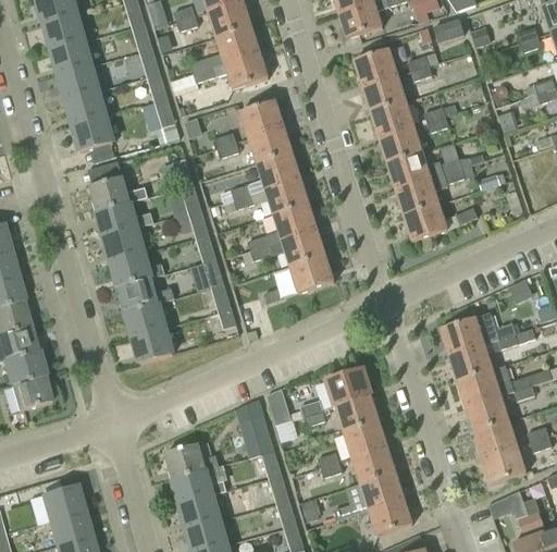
[(45,25),(77,15),(73,0),(37,0),(45,25)]
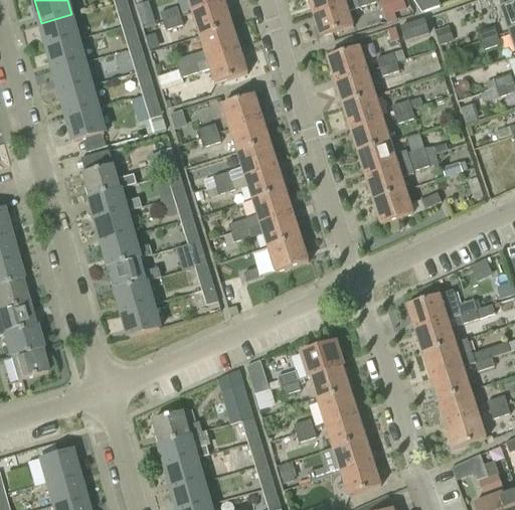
[(122,25),(134,22),(127,0),(123,0),(115,2),(105,5),(110,19),(114,18),(114,20),(120,18),(122,25)]
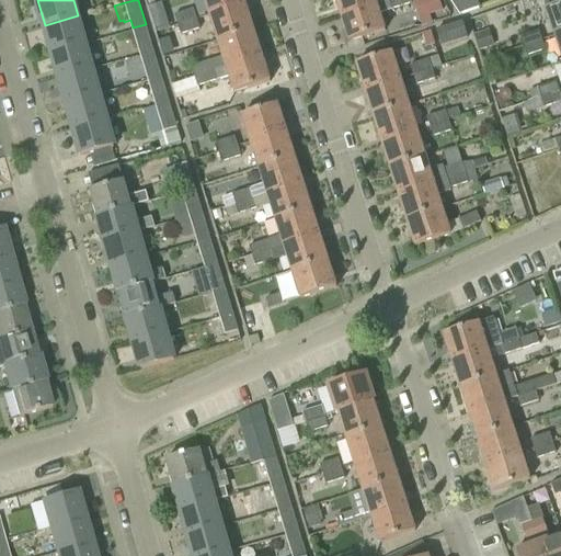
[(164,6),(163,0),(156,0),(152,1),(156,9),(164,6)]
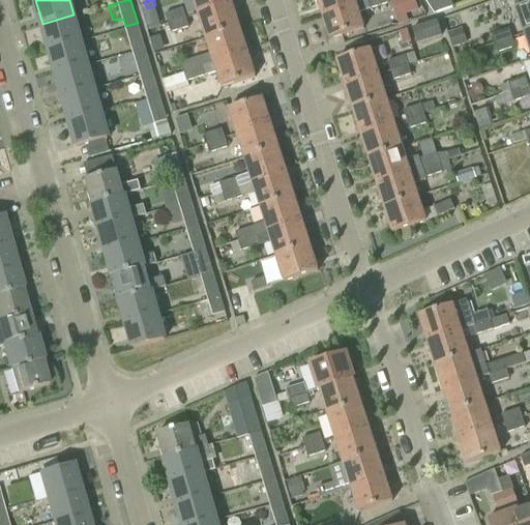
[(196,0),(199,9),(229,0),(196,0)]
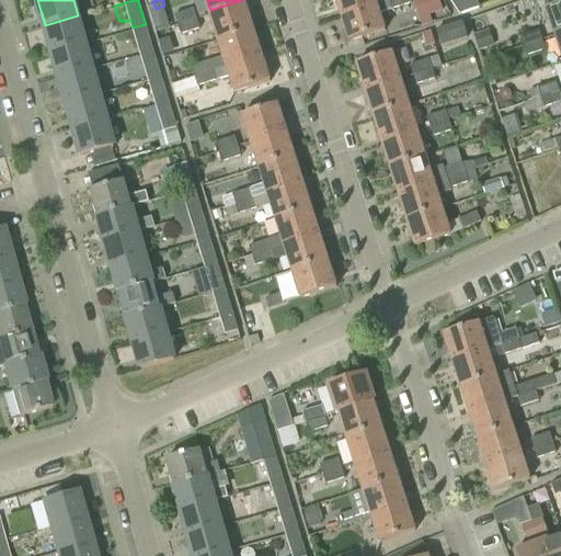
[(218,36),(254,25),(245,0),(242,0),(210,10),(218,36)]
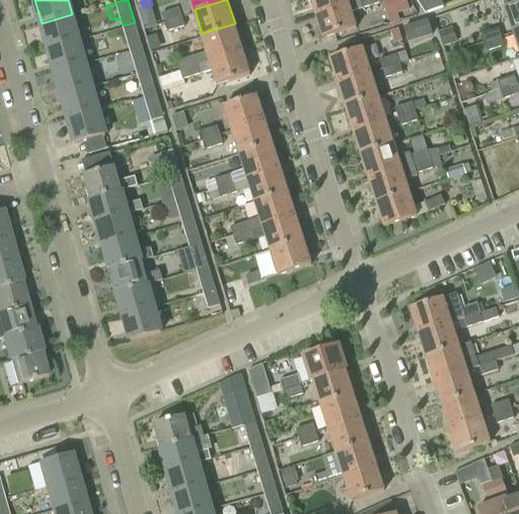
[(312,0),(316,10),(349,0),(312,0)]
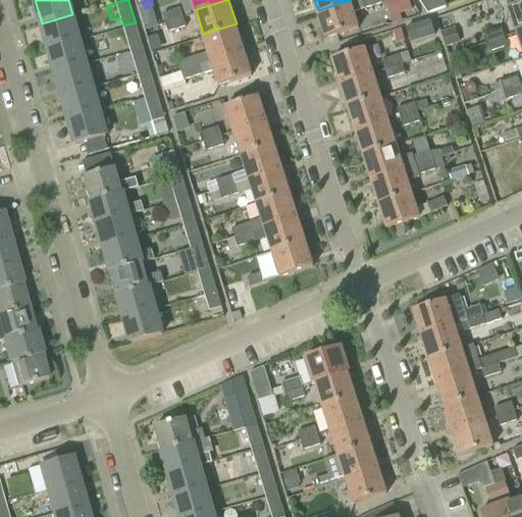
[(351,0),(318,10),(325,35),(359,24),(354,9),(365,6),(364,5),(378,0),(351,0)]
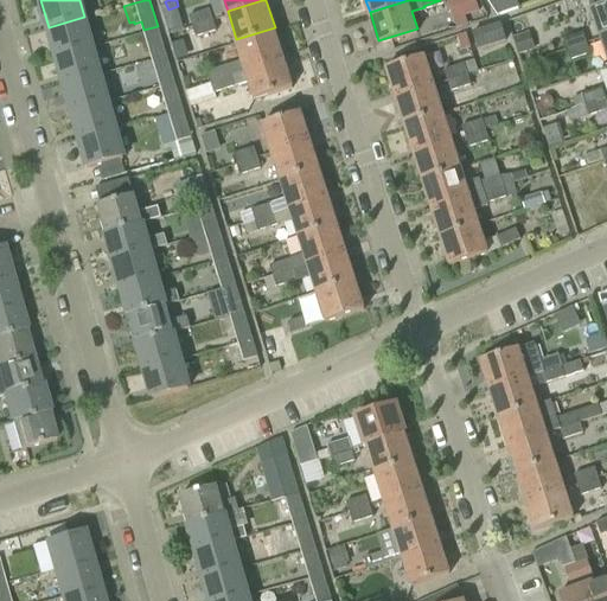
[(452,16),(479,7),(477,0),(447,0),(452,16)]
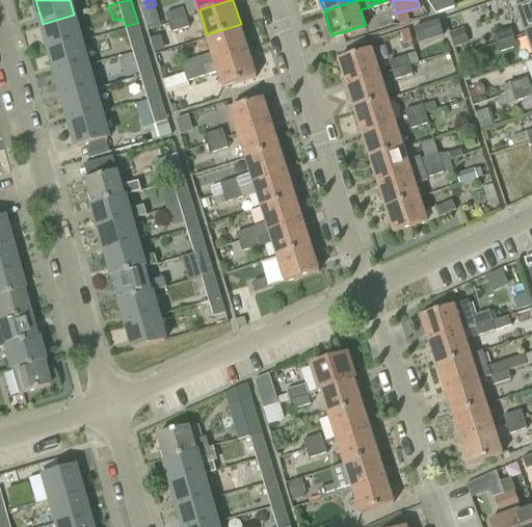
[(430,0),(433,8),(456,1),(455,0),(430,0)]
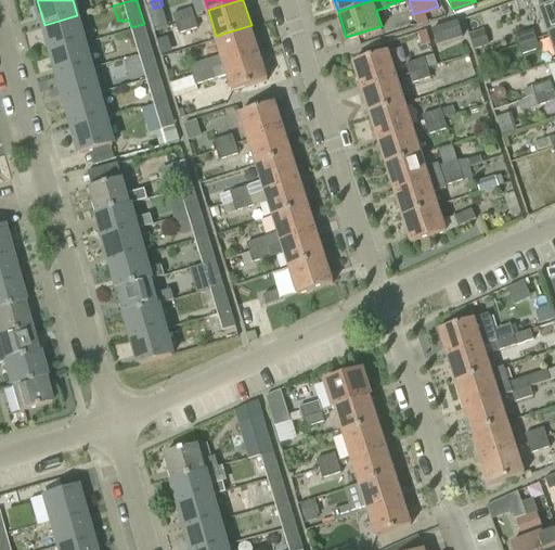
[(549,33),(554,29),(554,1),(540,7),(549,33)]
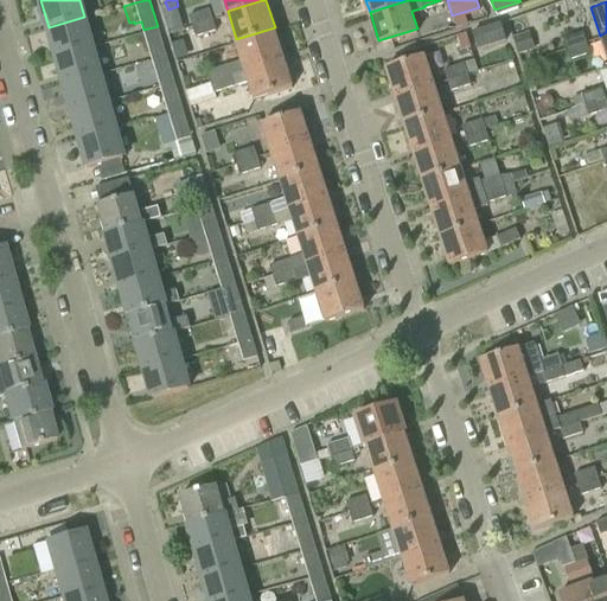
[(191,23),(212,16),(209,5),(187,11),(191,23)]
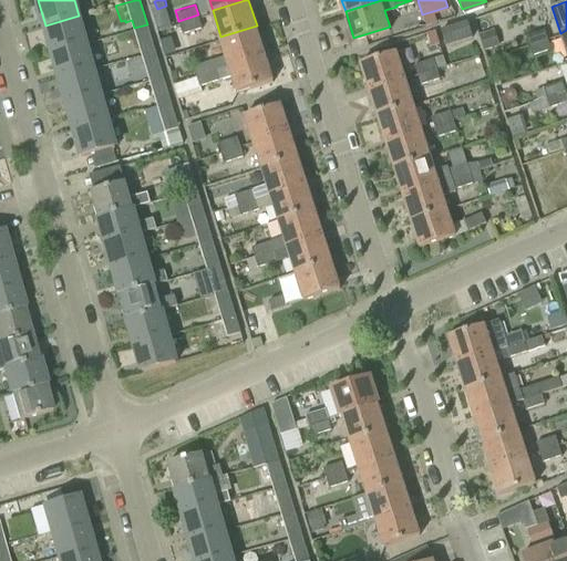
[(198,14),(178,21),(182,31),(200,26),(198,14)]
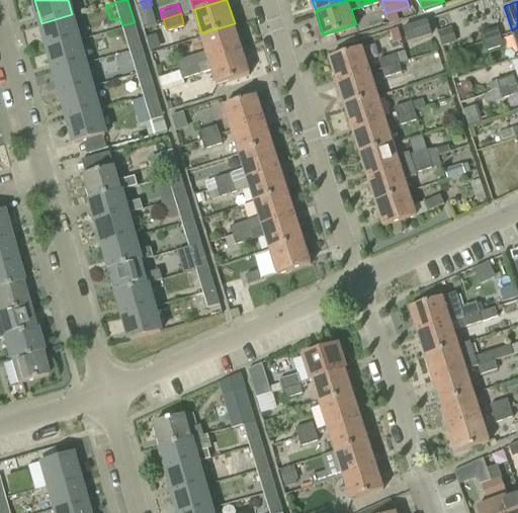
[(49,47),(78,37),(72,14),(41,23),(49,47)]
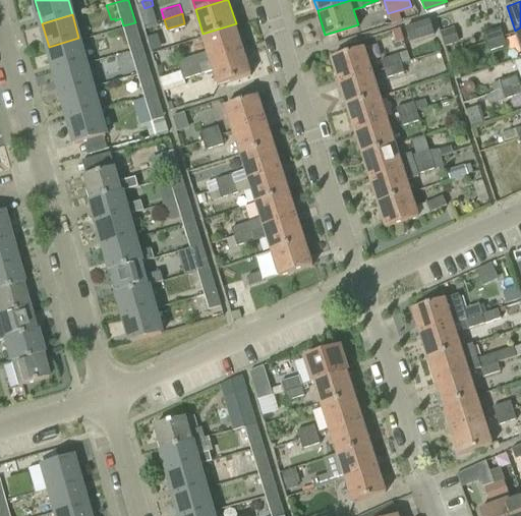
[(409,40),(433,32),(429,18),(405,25),(409,40)]
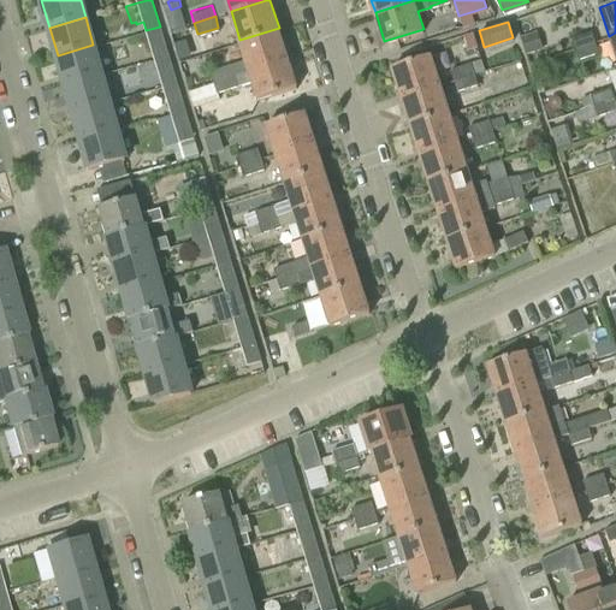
[(154,58),(169,53),(160,27),(146,30),(154,58)]
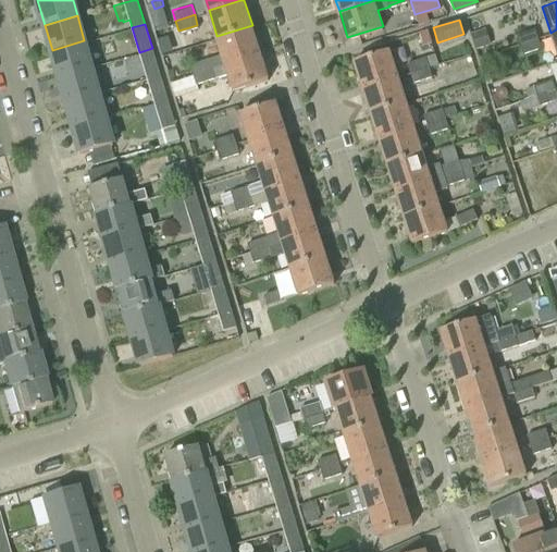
[(193,72),(260,50),(252,25),(217,36),(222,53),(189,62),(193,72)]
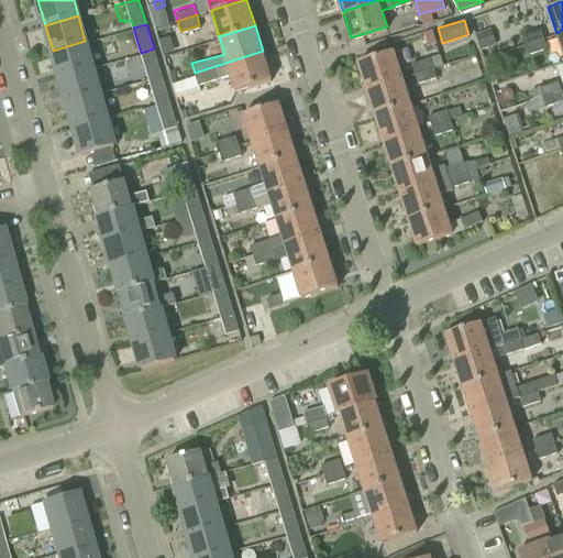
[(493,25),(478,29),(482,43),(496,40),(493,25)]
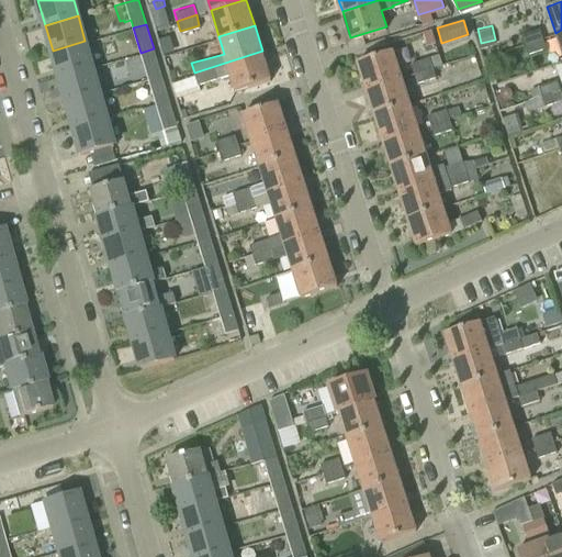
[(524,44),(543,37),(540,25),(520,32),(524,44)]
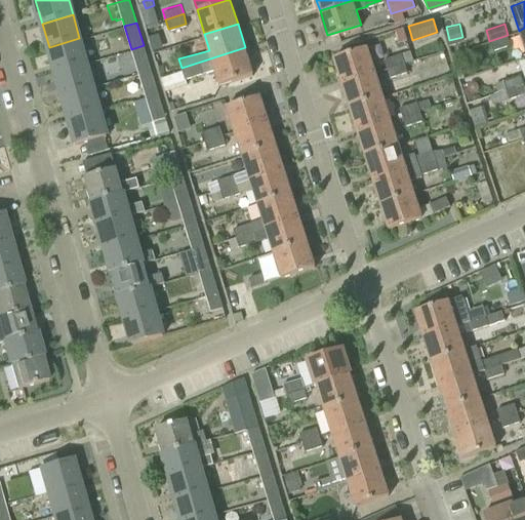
[(154,49),(162,47),(158,33),(149,35),(154,49)]
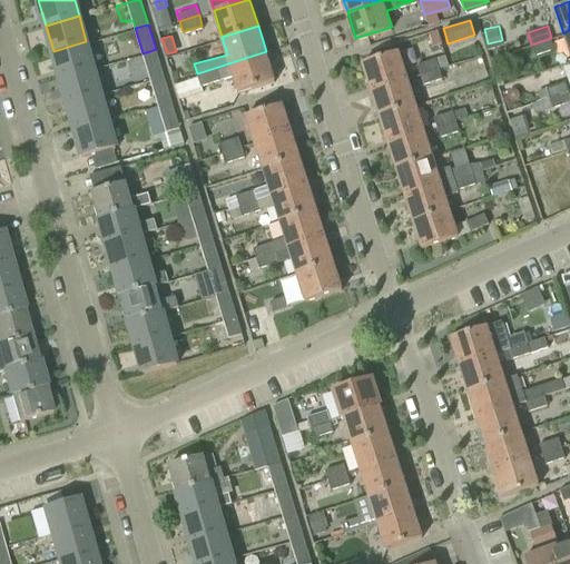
[(551,38),(531,45),(533,52),(554,46),(551,38)]
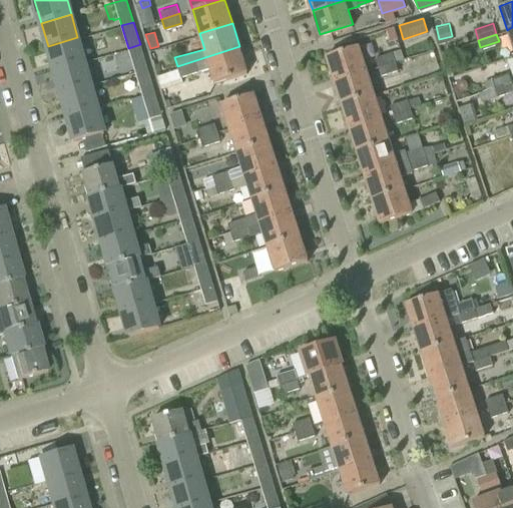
[(54,69),(84,60),(77,37),(48,46),(54,69)]
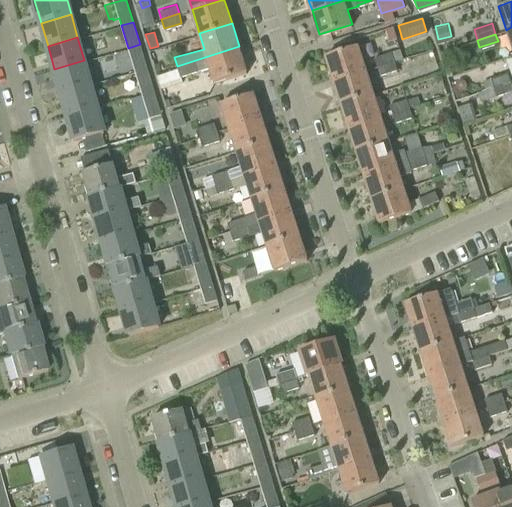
[(135,71),(147,67),(140,44),(128,48),(135,71)]
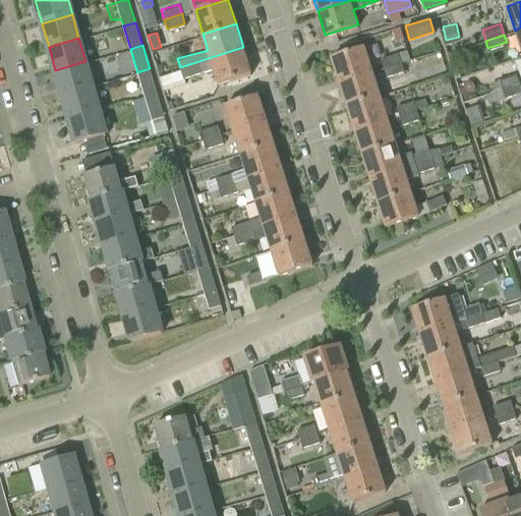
[(339,81),(372,70),(364,46),(332,57),(339,81)]
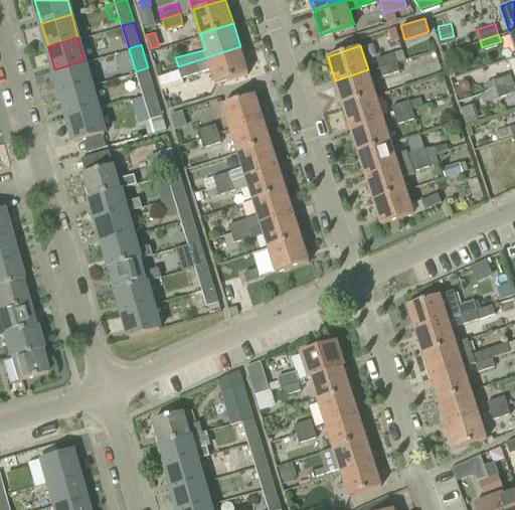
[(240,46),(178,66),(178,67),(158,73),(168,107),(177,104),(172,86),(183,81),(181,75),(211,66),(215,81),(248,70),(240,46)]
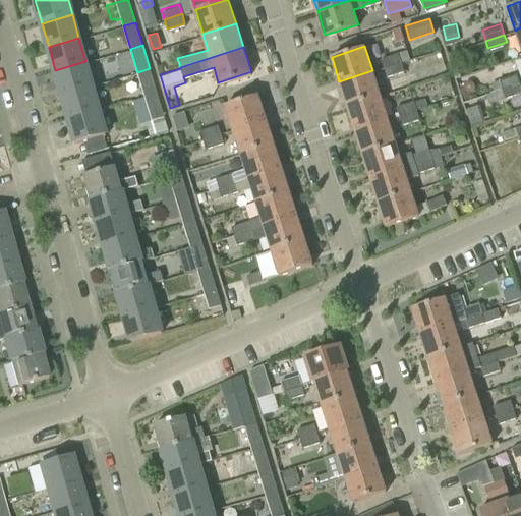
[(385,67),(401,61),(401,60),(410,57),(407,49),(382,57),(385,67)]
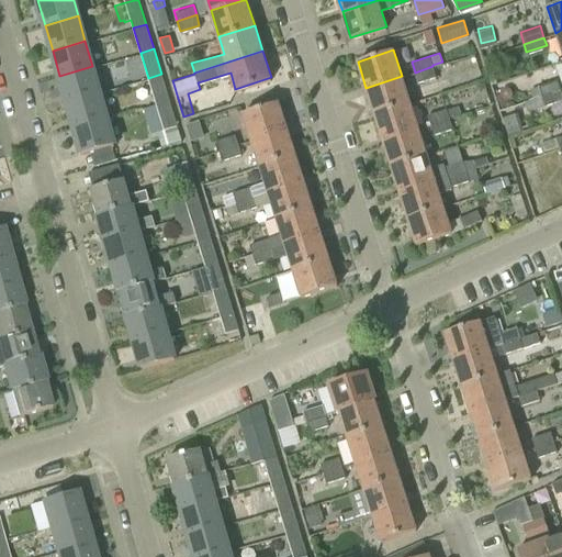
[(66,101),(99,91),(92,66),(59,76),(66,101)]
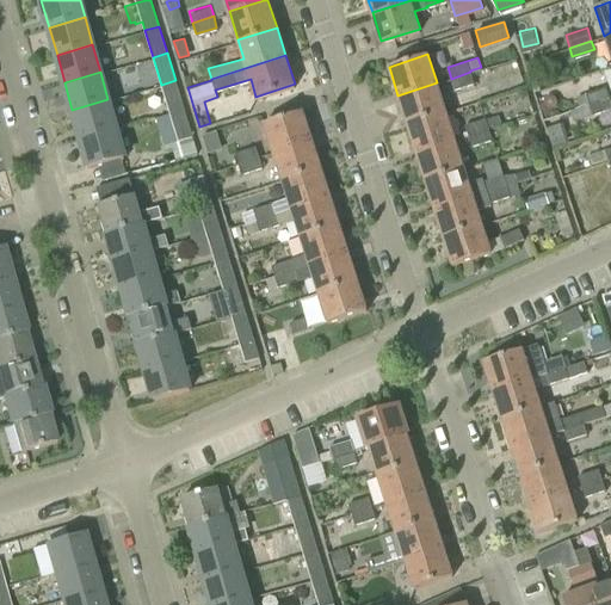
[(470,72),(451,79),(454,87),(474,81),(470,72)]
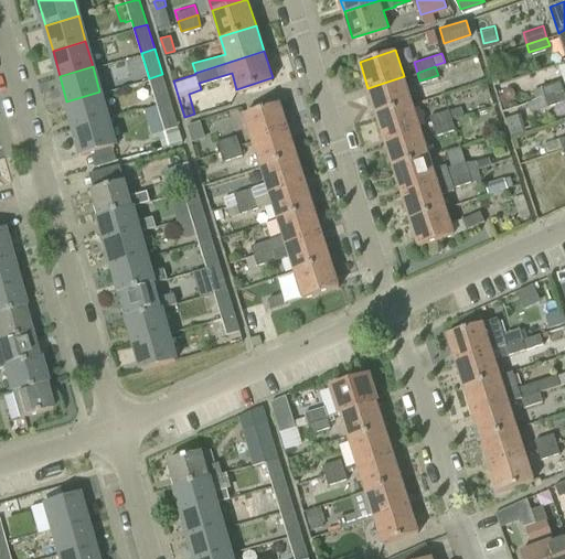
[(157,104),(170,99),(162,74),(149,78),(157,104)]
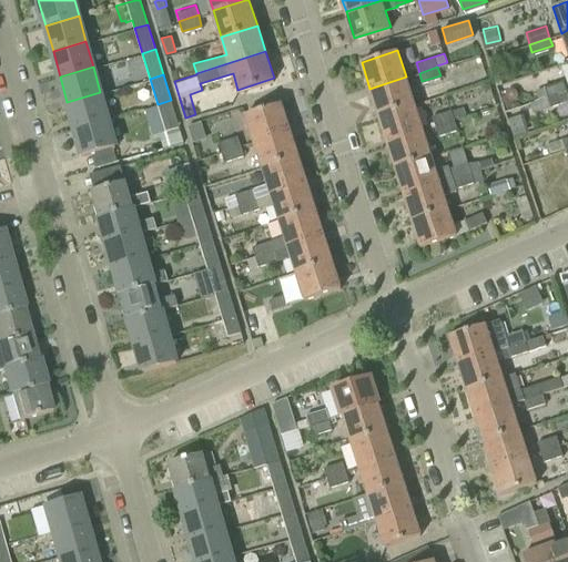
[(378,115),(415,103),(406,77),(369,89),(378,115)]
